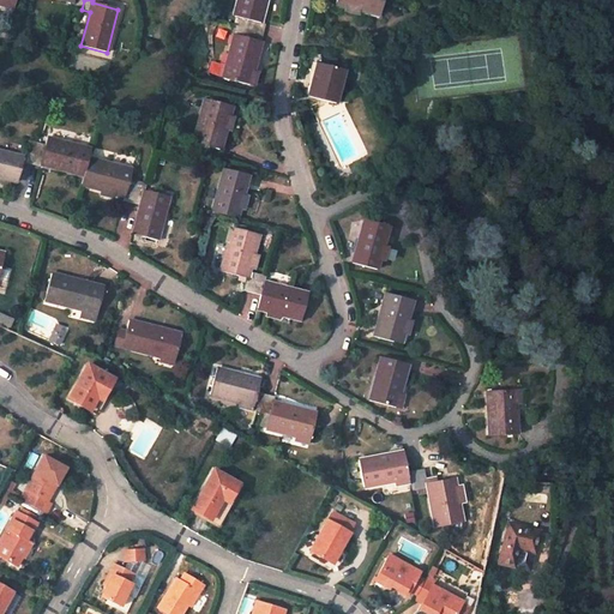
[(239,0),(234,17),(245,19),(242,28),(264,32),(265,24),(260,23),(265,0),(239,0)]
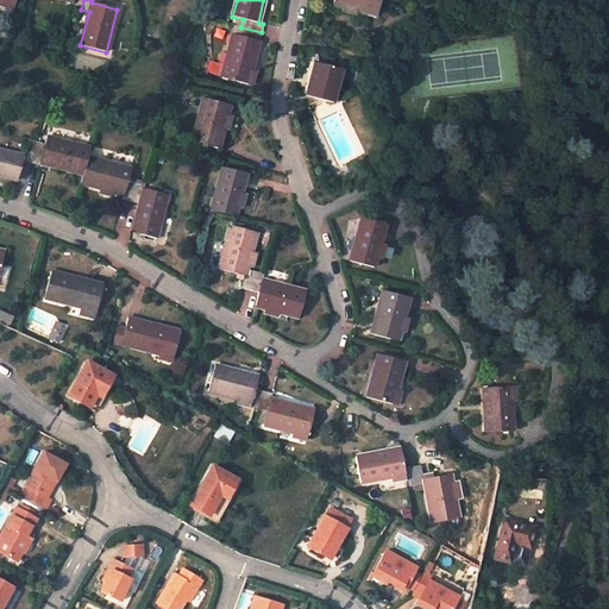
[(333,0),(332,5),(343,7),(356,11),(376,16),(380,0),(333,0)]
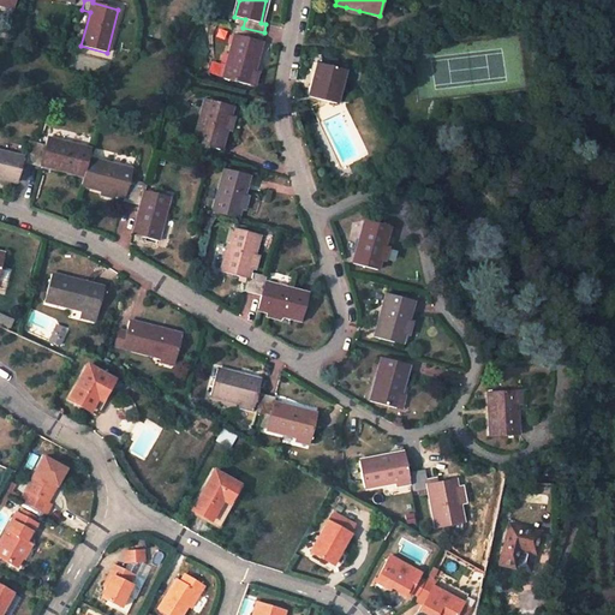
[(243,28),(242,37),(236,35),(224,78),(251,85),(255,71),(264,33),(243,28)]
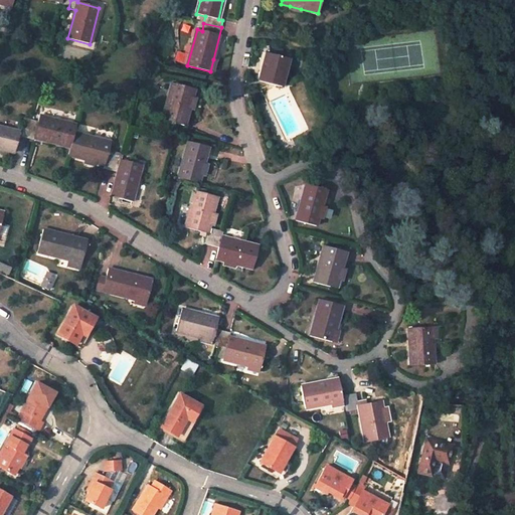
[(288,58),(266,53),(260,82),(281,88),(288,58)]
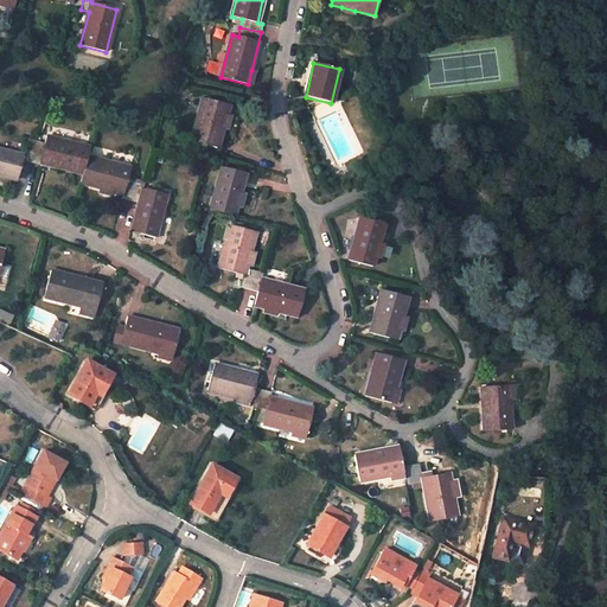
[(229,106),(203,100),(191,141),(218,148),(223,129),(227,115),(229,106)]
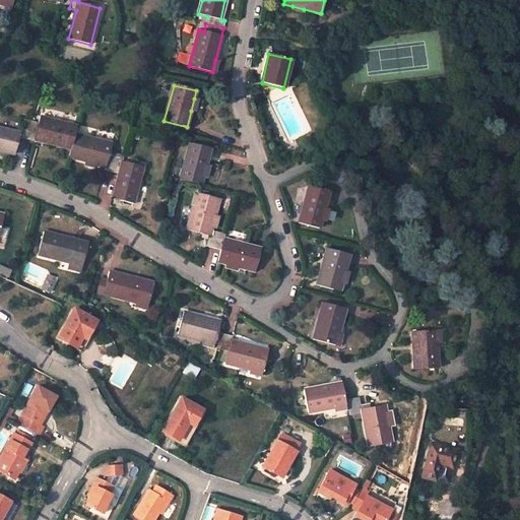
[(77,127),(40,117),(38,124),(31,122),(26,140),(34,142),(35,139),(71,149),(73,140),(75,134),(77,127)]
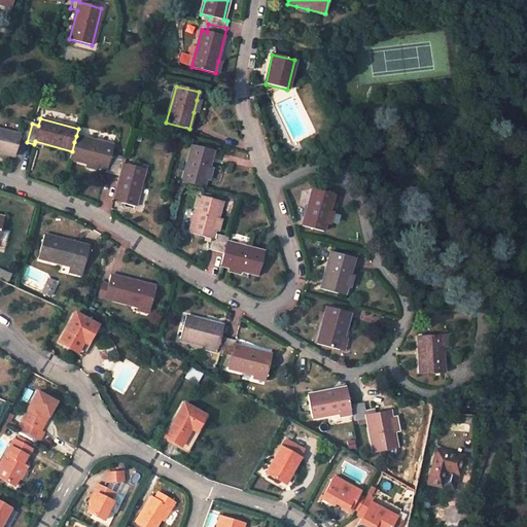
[(32,124),(25,121),(21,136),(0,130),(0,152),(14,156),(20,140),(27,142),(32,124)]
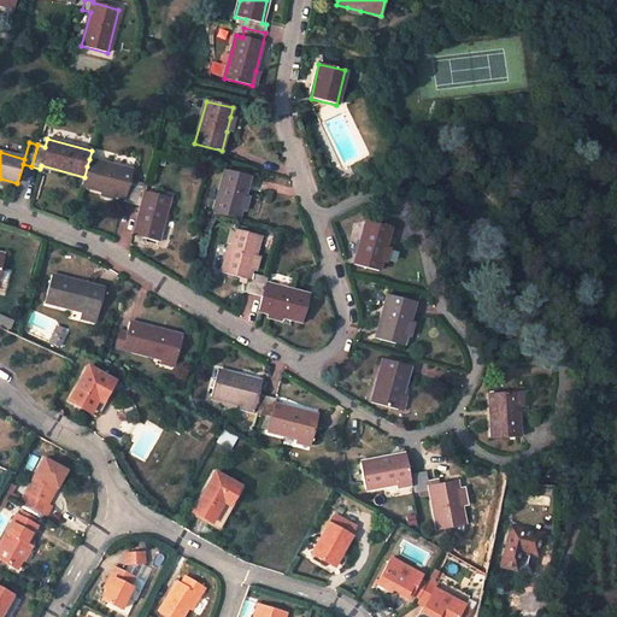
[(139,183),(130,181),(133,171),(89,159),(87,166),(84,177),(82,187),(103,192),(113,195),(116,195),(125,198),(124,203),(133,204),(139,183)]
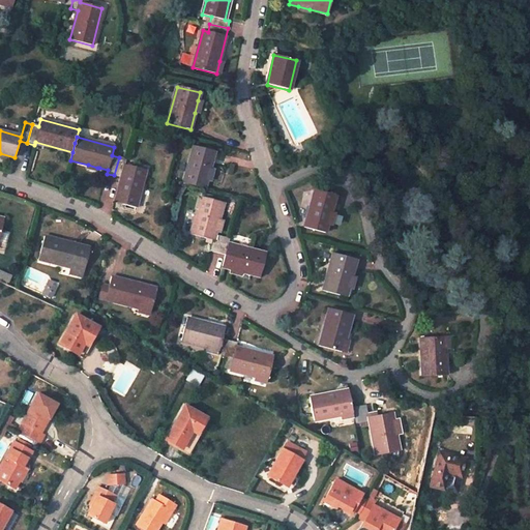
[(209,169),(213,151),(194,146),(183,183),(204,188),(206,180),(209,169)]
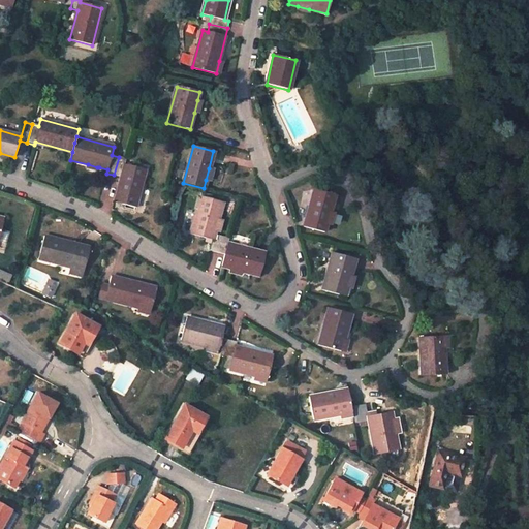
[(114,175),(121,177),(115,201),(135,208),(145,169),(125,164),(126,159),(119,157),(114,175)]
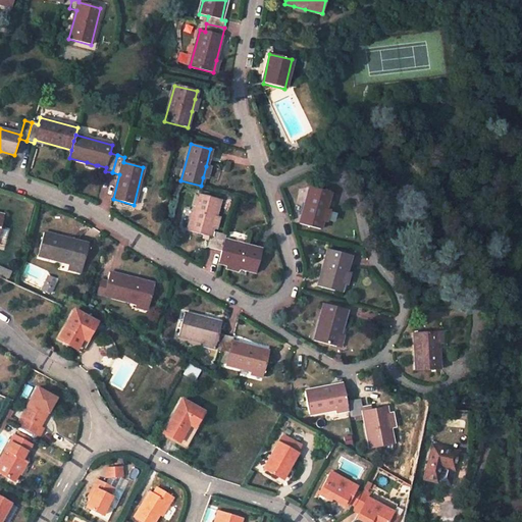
[(330,193),(309,188),(299,223),(320,229),(322,221),(325,210),(330,193)]
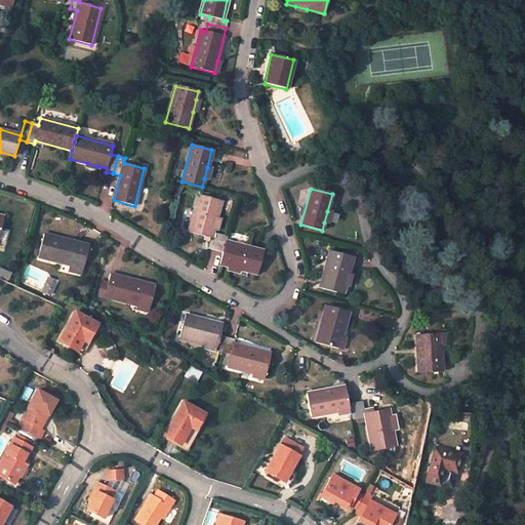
[(227,236),(212,233),(213,230),(216,219),(216,217),(220,201),(199,195),(189,232),(205,236),(211,238),(210,243),(208,248),(223,252),(226,242),(227,236)]
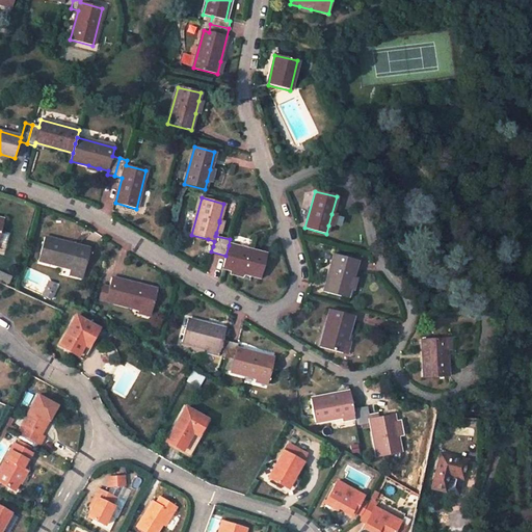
[(89,248),(45,237),(38,261),(73,269),(83,272),(89,248)]
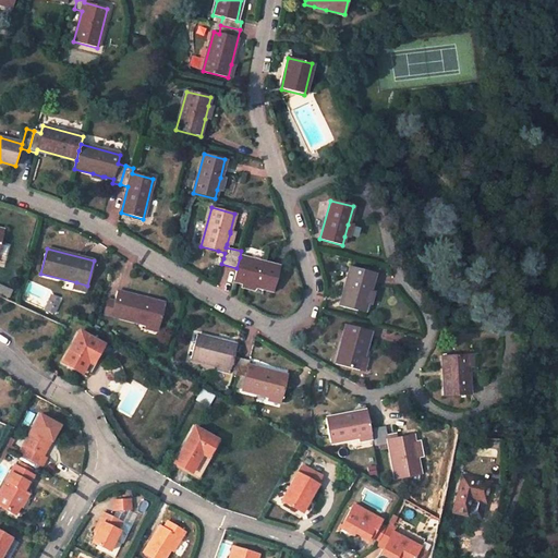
[(255,287),(273,291),(279,267),(240,257),(237,268),(233,281),(242,283),(255,287)]
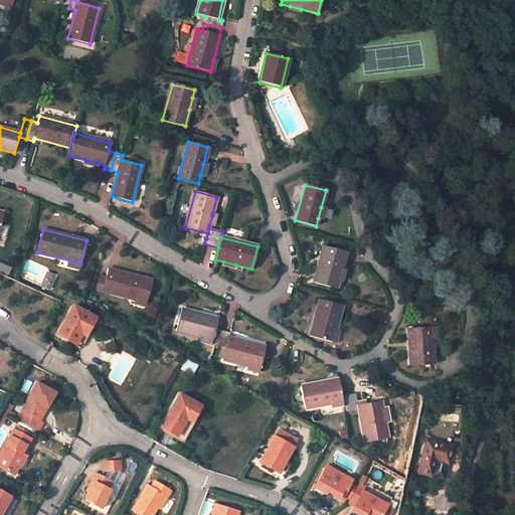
[(345,252),(323,246),(313,283),(336,289),(338,280),(341,270),(345,252)]
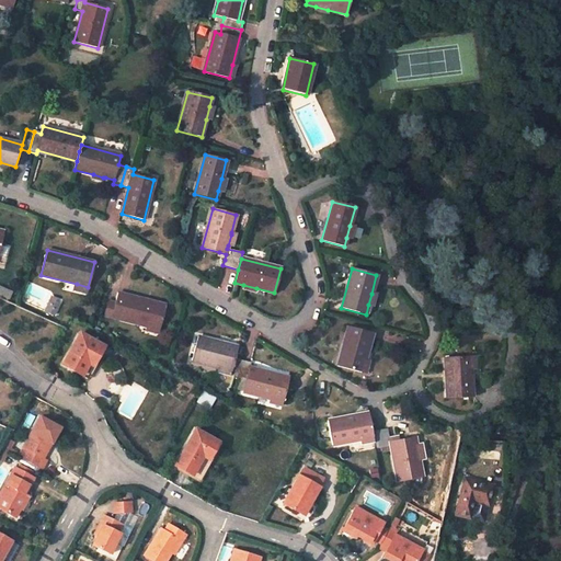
[(164,305),(118,293),(112,318),(147,327),(159,330),(164,305)]
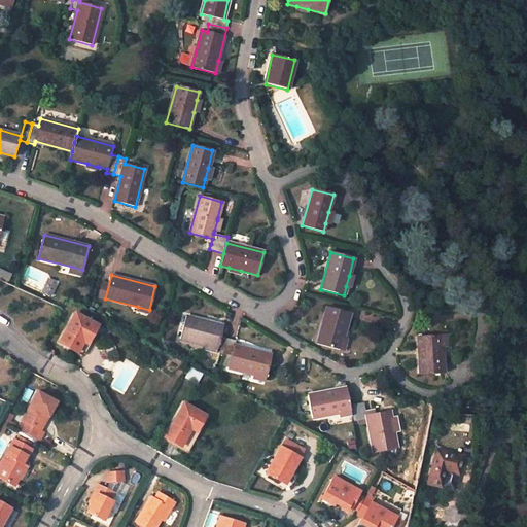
[(349,313),(326,307),(316,344),(340,351),(342,340),(349,313)]
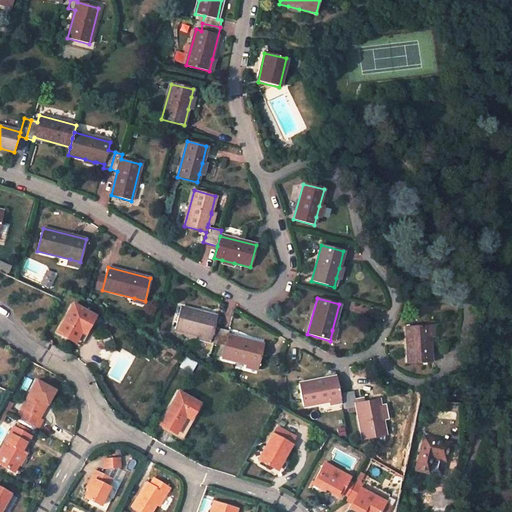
[(94,316),(73,304),(57,333),(74,343),(80,332),(84,335),(94,316)]
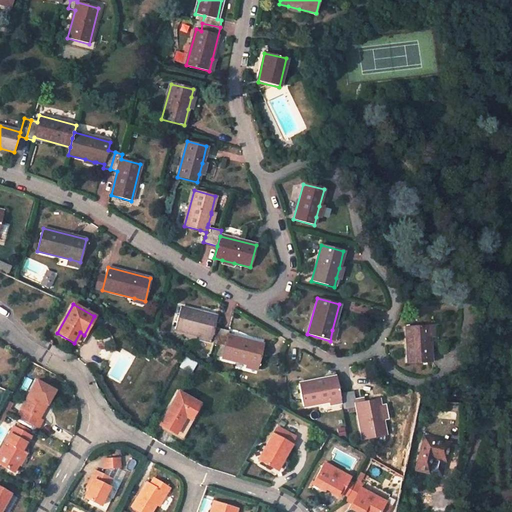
[(220,329),(214,327),(217,317),(181,308),(175,330),(199,336),(211,339),(210,343),(216,344),(220,329)]
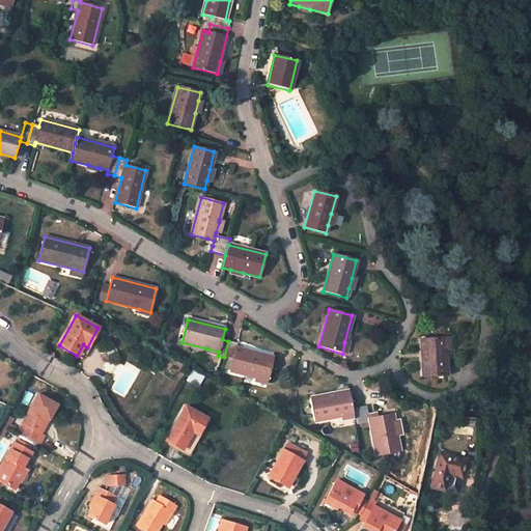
[(444,337),(420,339),(422,378),(446,376),(444,350),(444,337)]
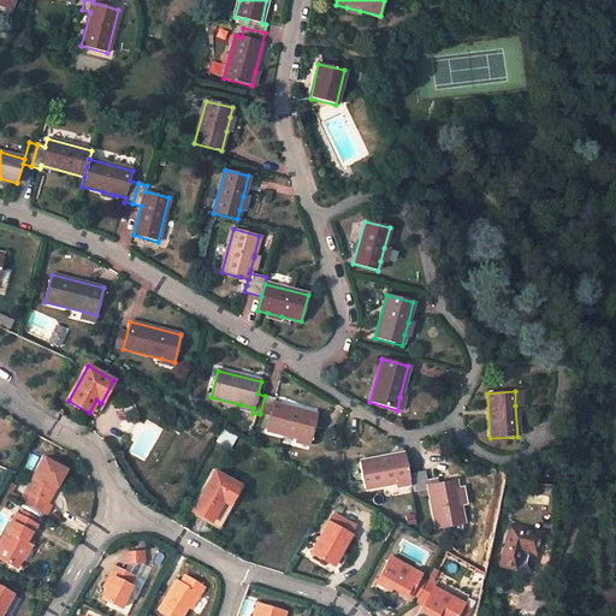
[(260,414),(271,418),(267,431),(296,438),(311,442),(318,415),(273,404),(274,398),(265,396),(260,414)]
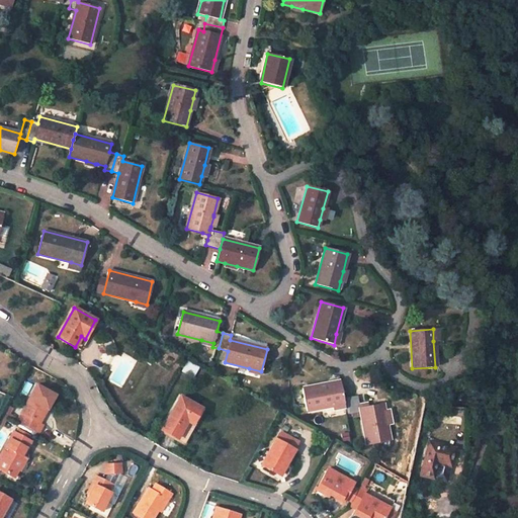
[(79,349),(85,339),(81,336),(75,347),(79,349)]
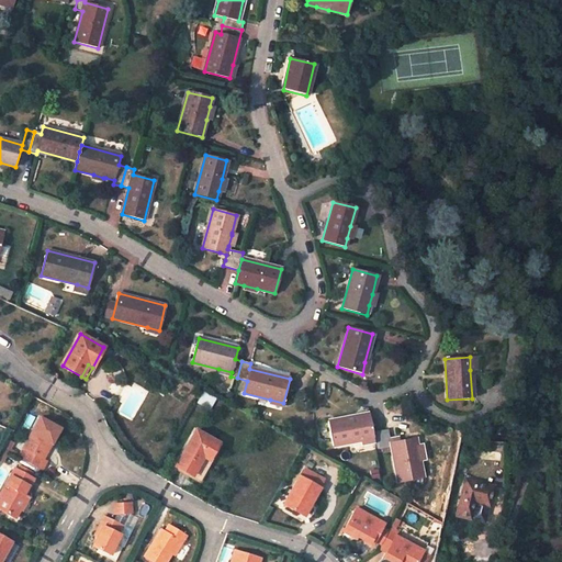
[(368,414),(328,422),(333,447),(361,441),(373,439),(373,442),(375,449),(382,448),(380,431),(372,433),(368,414)]
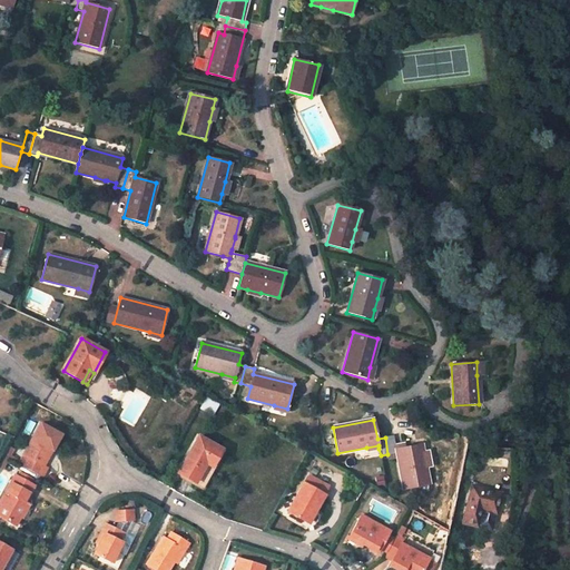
[(45,465),(61,435),(40,424),(18,465),(42,479),(48,468),(45,465)]
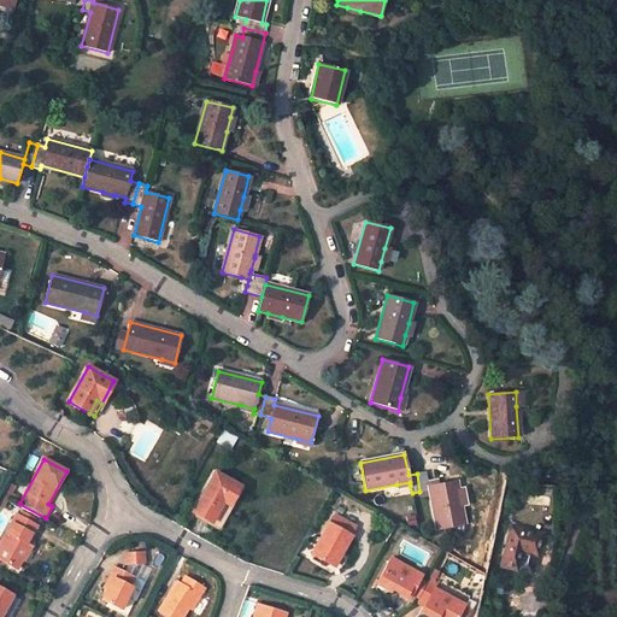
[(419,492),(429,491),(436,530),(464,526),(460,505),(458,492),(457,491),(456,481),(435,485),(428,486),(427,481),(425,471),(417,474),(419,492)]
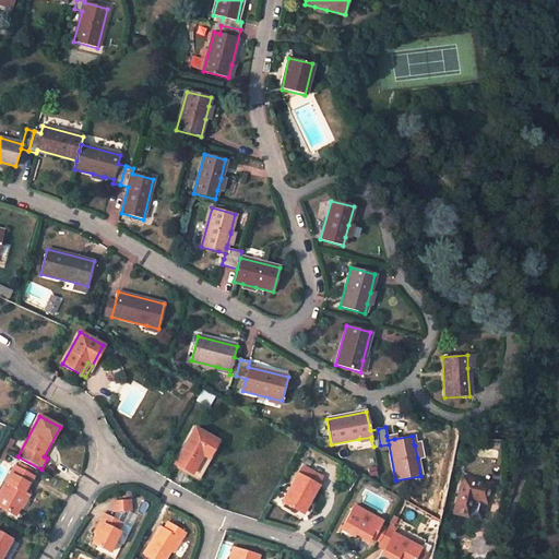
[(217,441),(194,428),(174,465),(191,474),(202,455),(207,459),(217,441)]
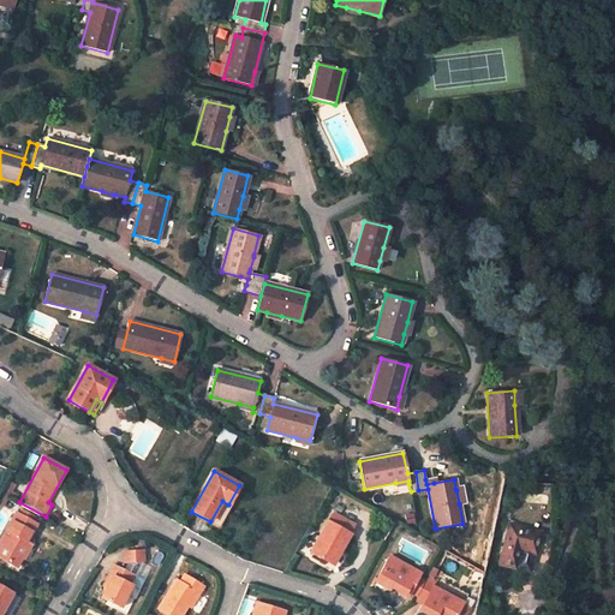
[(216,525),(228,505),(222,501),(210,521),(216,525)]
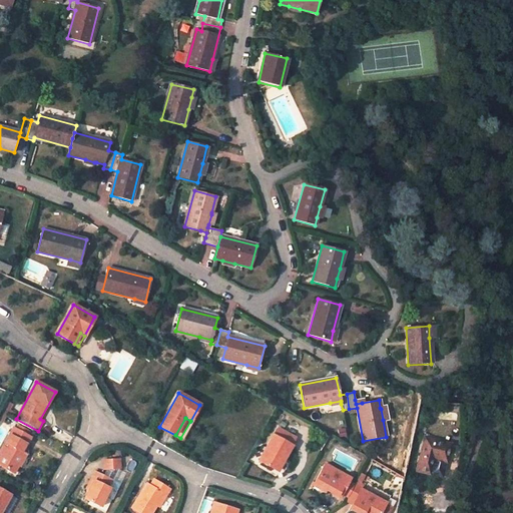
[(279,427),(274,435),(293,446),(297,439),(279,427)]
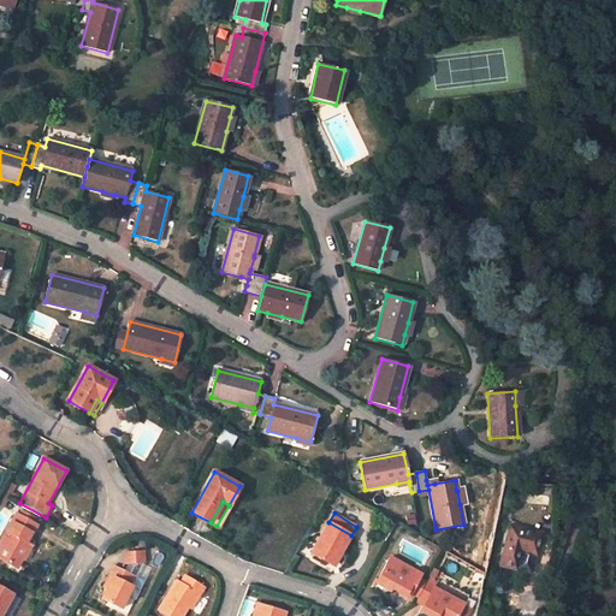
[(36,526),(16,515),(0,543),(0,548),(1,549),(0,549),(0,560),(16,569),(21,560),(18,558),(22,552),(24,554),(29,545),(27,543),(36,526)]
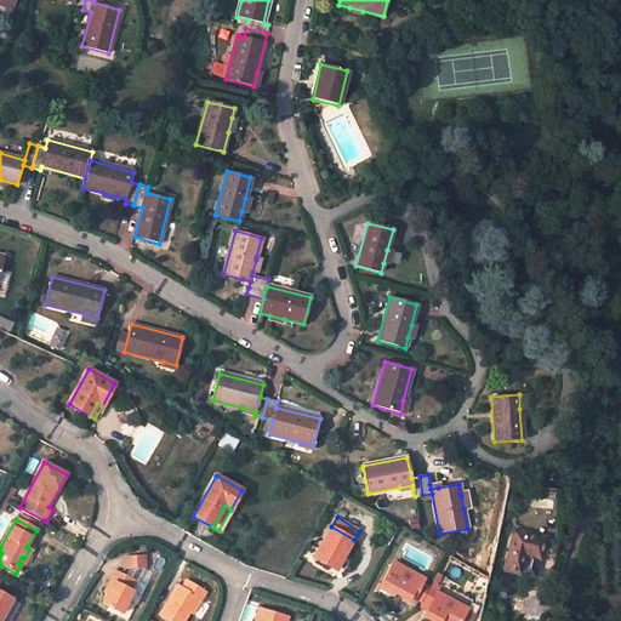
[(354,540),(331,527),(313,557),(332,569),(341,556),(343,557),(354,540)]
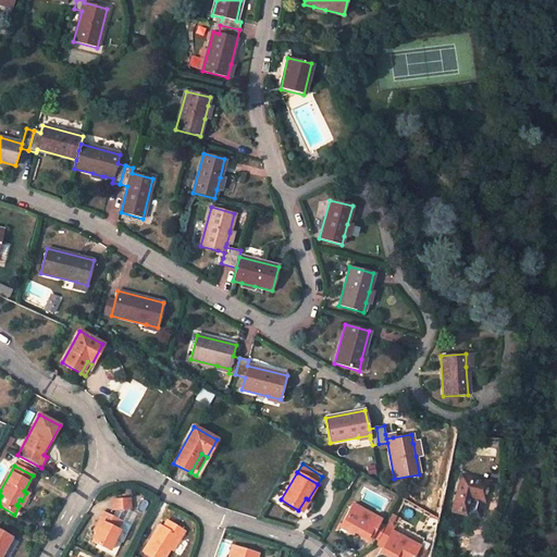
[(489,483),(461,475),(453,511),(479,518),(489,483)]
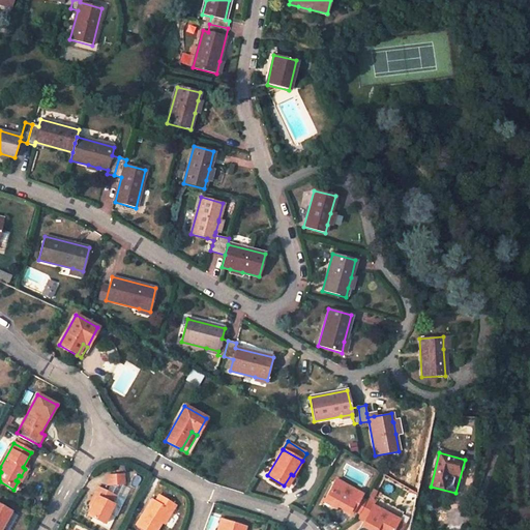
[(122,483),(123,474),(107,474),(107,483),(109,483),(121,483),(122,483)]
